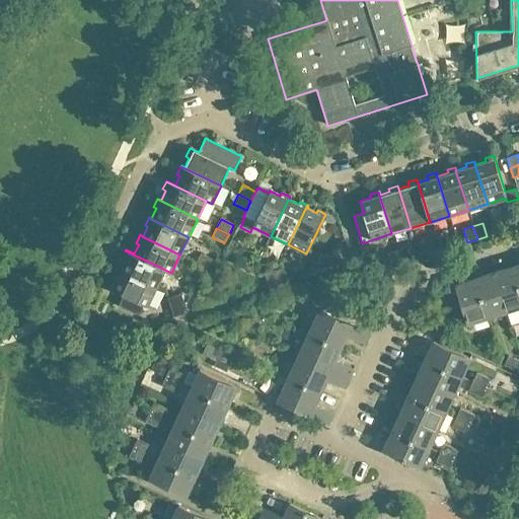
[(449,248),(444,235),(435,238),(439,251),(449,248)]
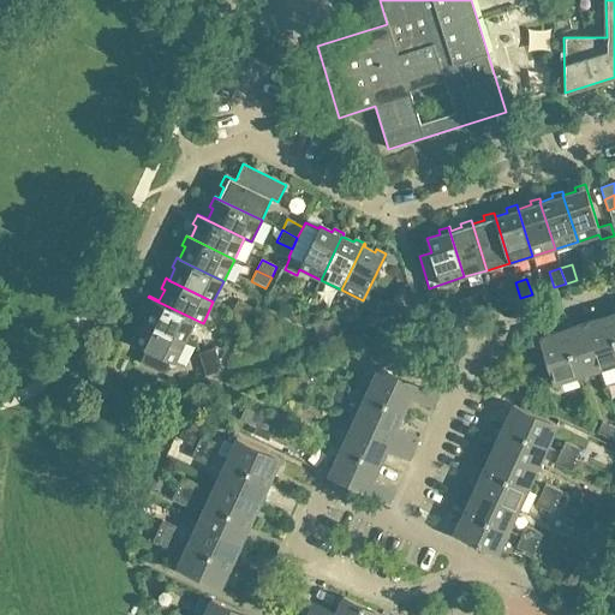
[(520,298),(515,282),(503,286),(508,302),(520,298)]
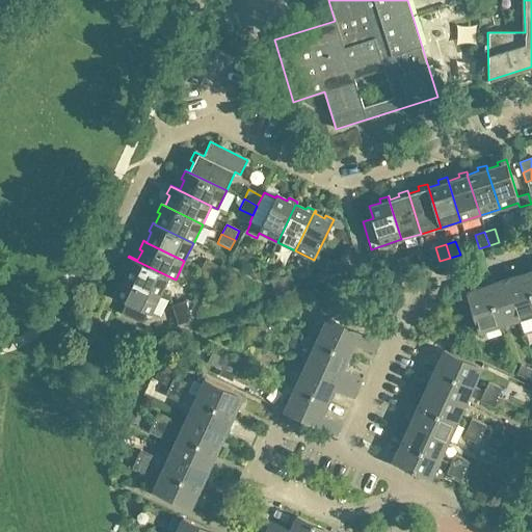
[(420,267),(416,254),(406,257),(410,270),(420,267)]
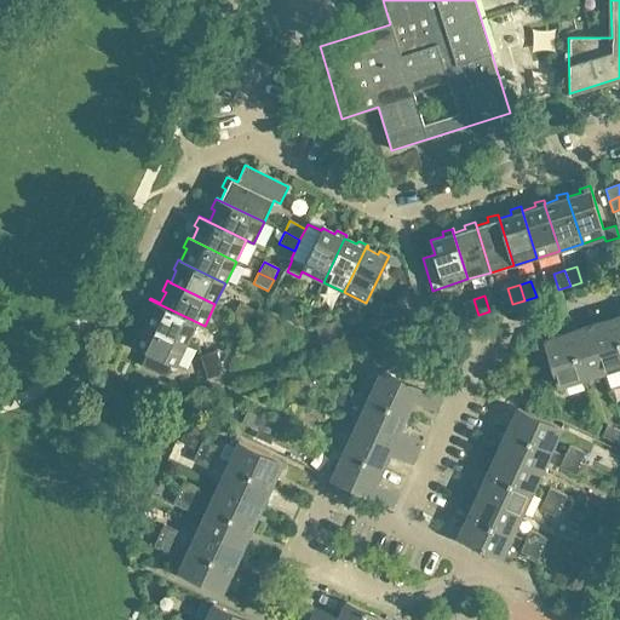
[(143,322),(187,344),(197,323),(204,327),(205,326),(149,299),(144,309),(149,310),(143,322)]
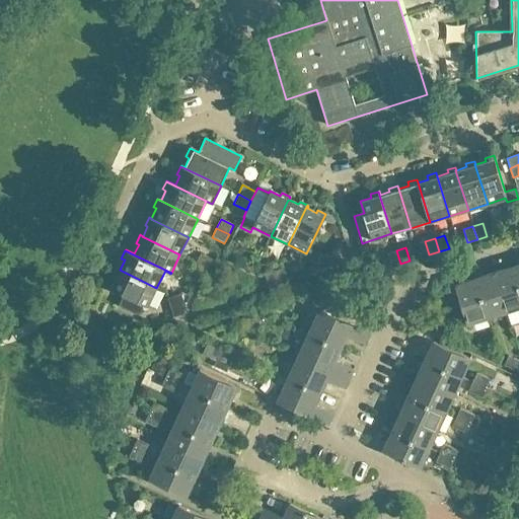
[(400,264),(396,250),(386,253),(390,267),(391,267),(400,264)]
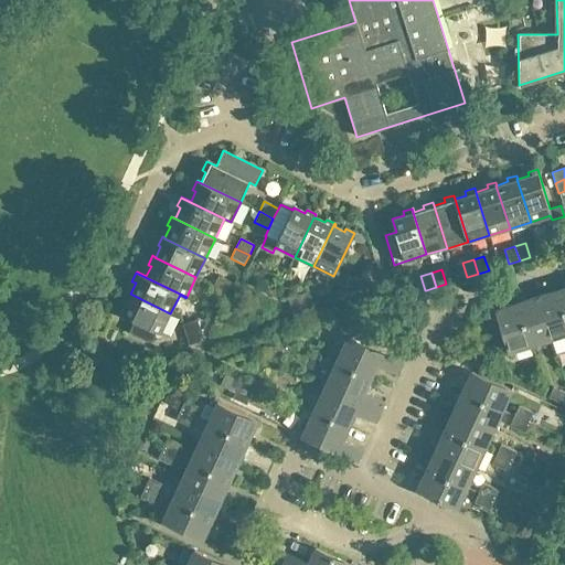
[(227,294),(232,284),(219,276),(213,286),(227,294)]
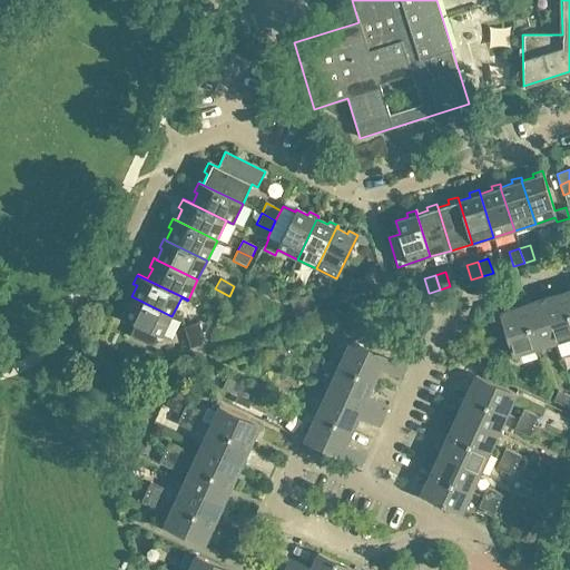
[(225,305),(229,296),(215,288),(210,298),(225,305)]
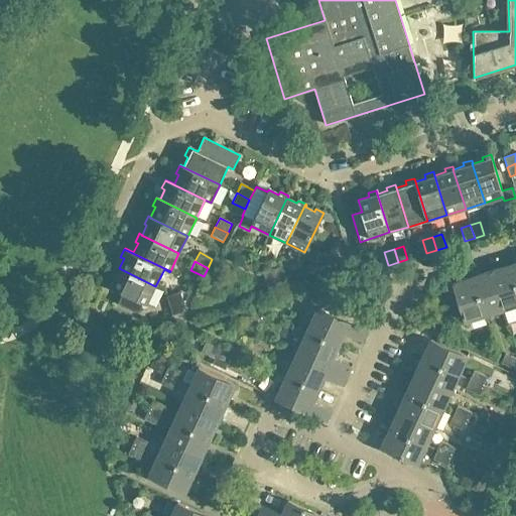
[(515,304),(515,286),(509,264),(491,270),(503,309),(515,304)]
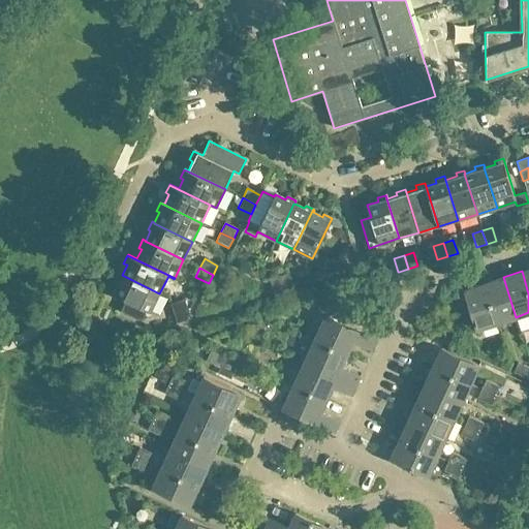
[(150,312),(159,293),(122,275),(119,273),(115,281),(118,283),(113,293),(126,301),(121,311),(141,321),(146,310),(150,312)]
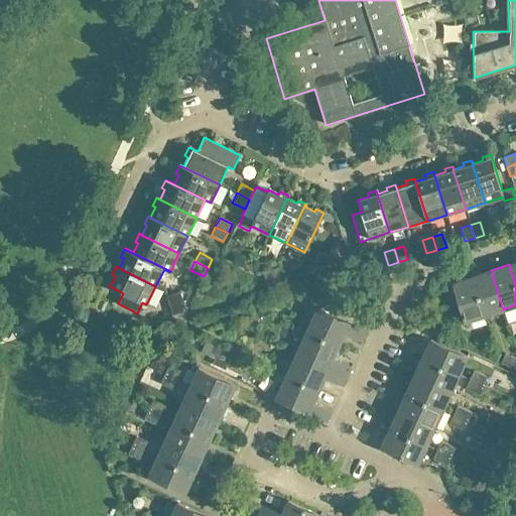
[(286,280),(282,266),(272,269),(277,283),(286,280)]
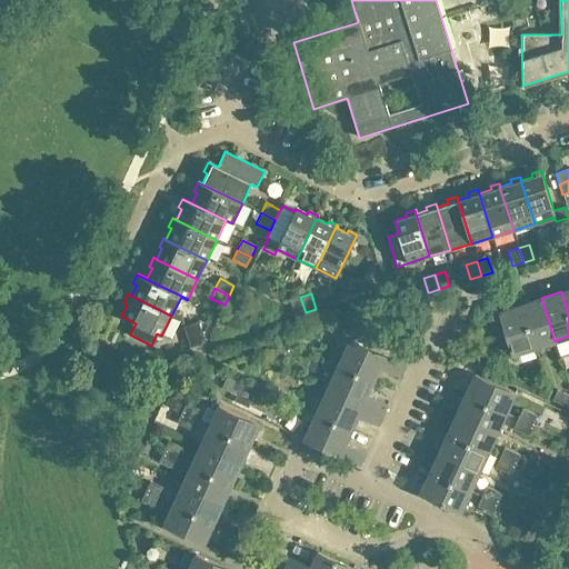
[(306,312),(300,297),(289,300),(295,316),(306,312)]
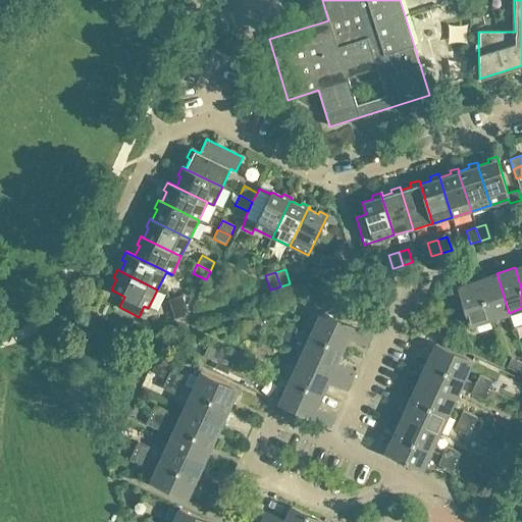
[(509,313),(497,273),(477,279),(489,319),(509,313)]
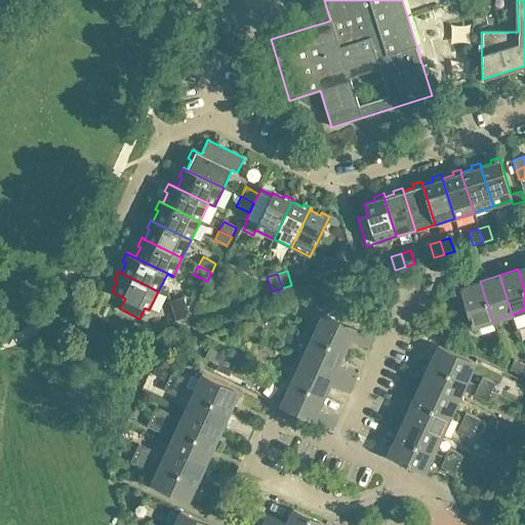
[(492,321),(480,281),(460,287),(473,327),(492,321)]
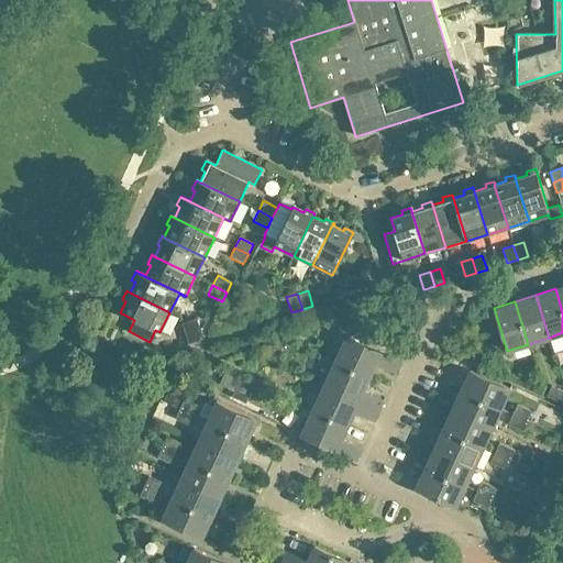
[(410,320),(412,317),(390,306),(384,320),(406,331),(408,326),(410,320)]
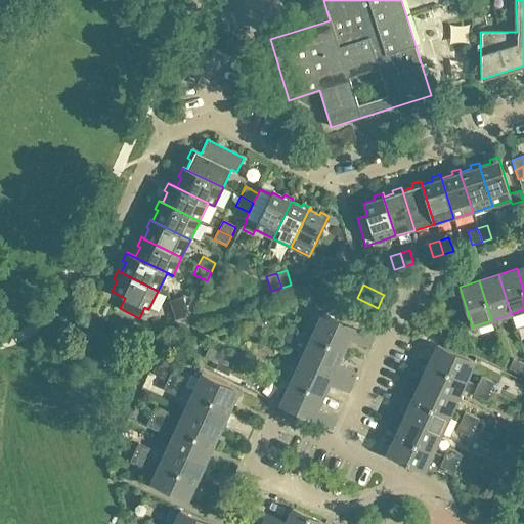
[(186,307),(183,297),(169,301),(172,311),(186,307)]
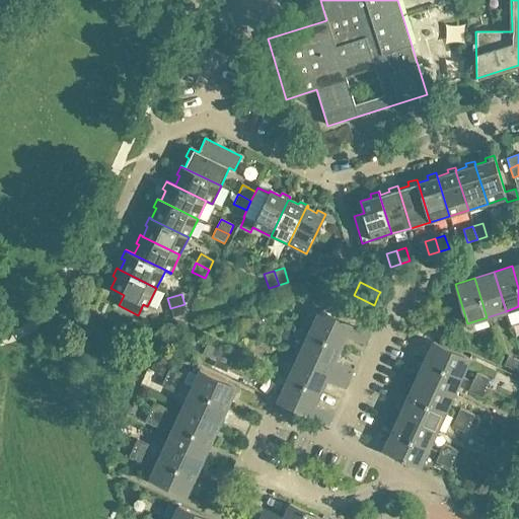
[(188,313),(184,304),(170,308),(173,317),(188,313)]
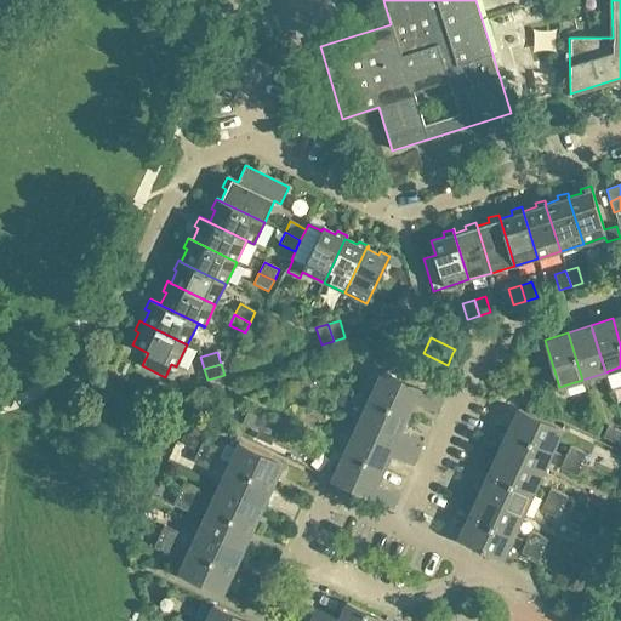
[(443,399),(382,371),(369,399),(408,416),(415,402),(437,411),(443,399)]
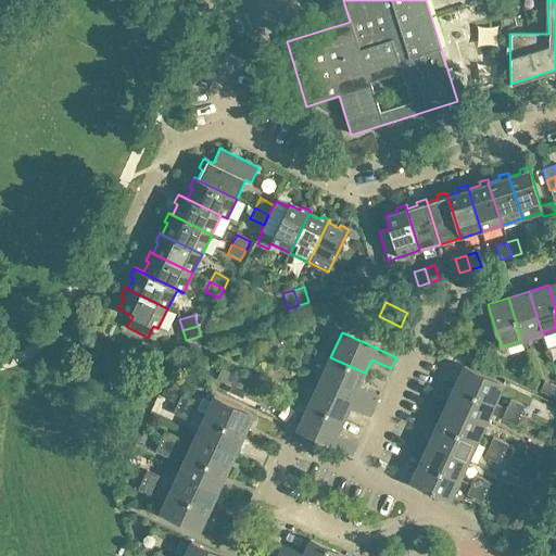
[(481,365),(487,354),(471,348),(466,357),(481,365)]
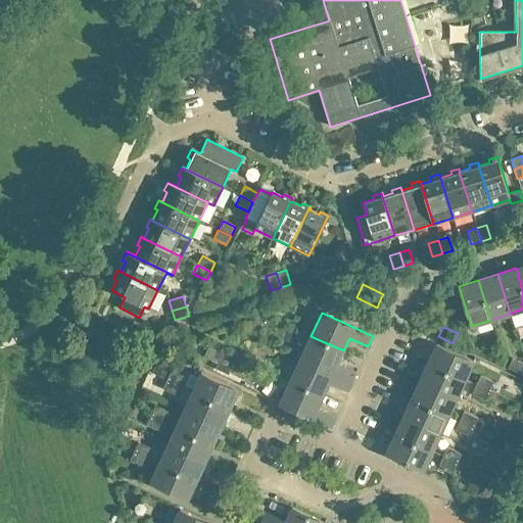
[(337,364),(343,350),(311,336),(300,359),(351,381),(355,373),(337,364)]
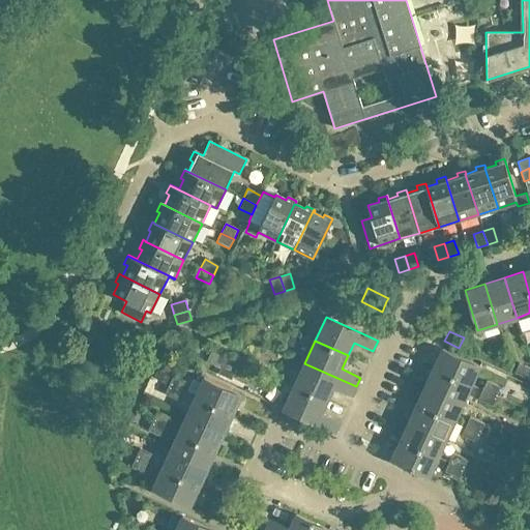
[(479,366),(442,349),(433,369),(471,385),(479,366)]
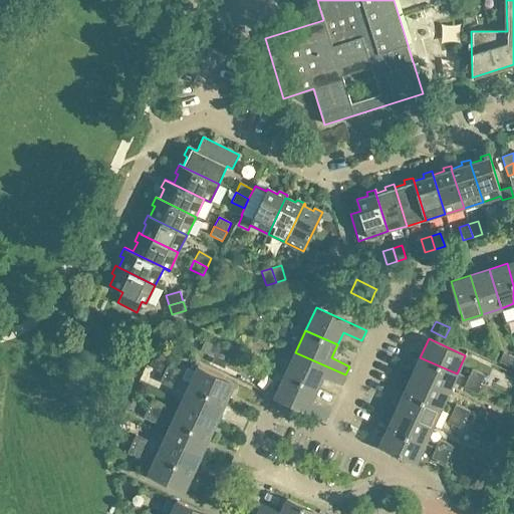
[(205,339),(200,350),(214,357),(219,345),(205,339)]
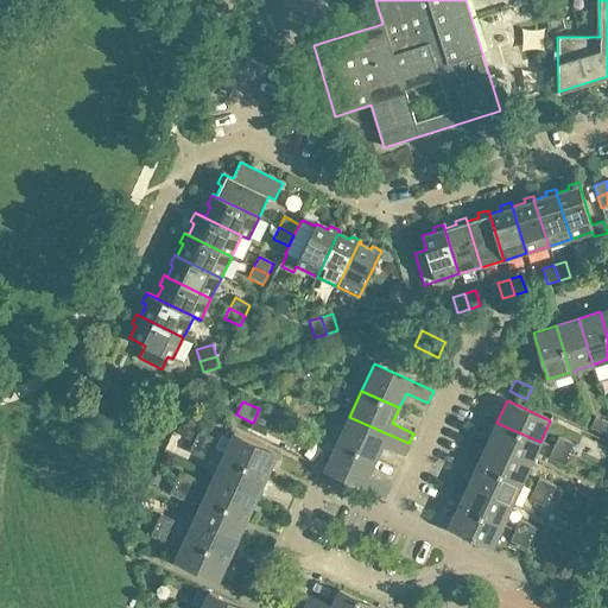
[(606,435),(607,430),(607,422),(595,416),(589,428),(606,435)]
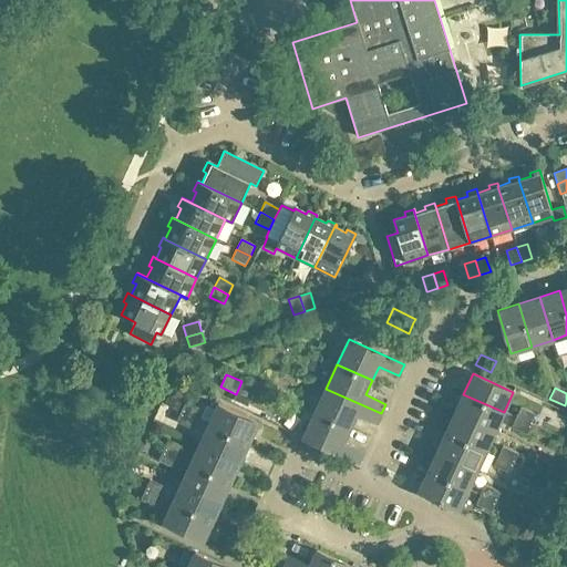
[(377,424),(381,413),(326,389),(315,412),(349,429),(356,414),(377,424)]
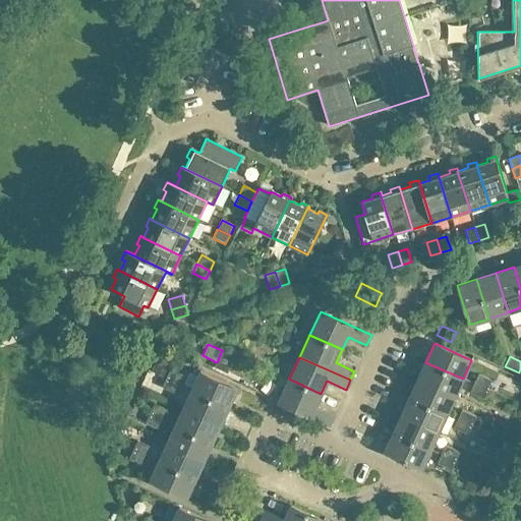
[(156,361),(152,371),(164,377),(168,366),(156,361)]
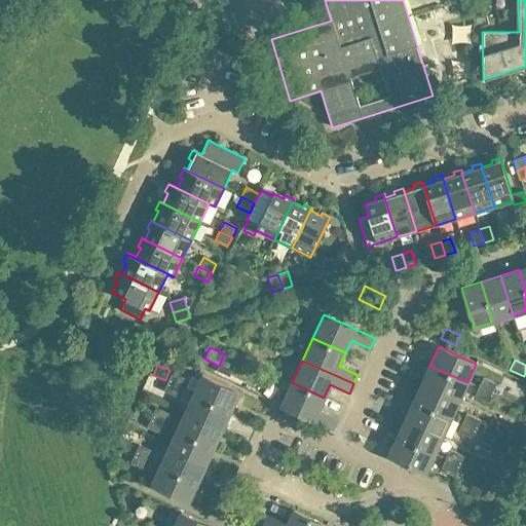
[(429,366),(421,383),(459,401),(467,382),(429,366)]
